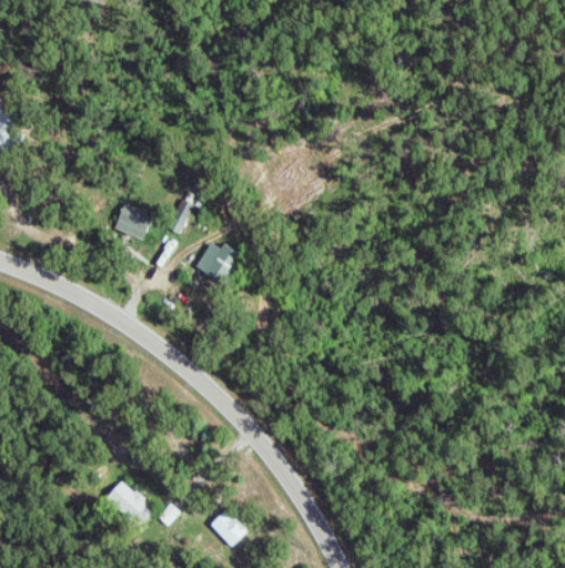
[(193,203),(180,199),(168,231),(180,235),(193,203)]
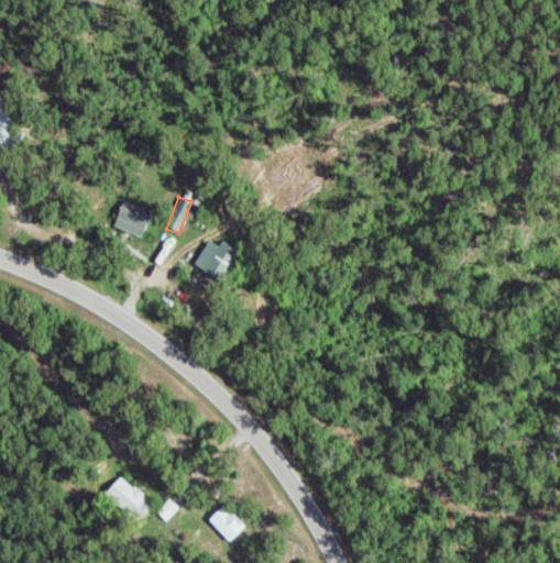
[(113,227),(142,236),(152,211),(123,201),(113,227)]
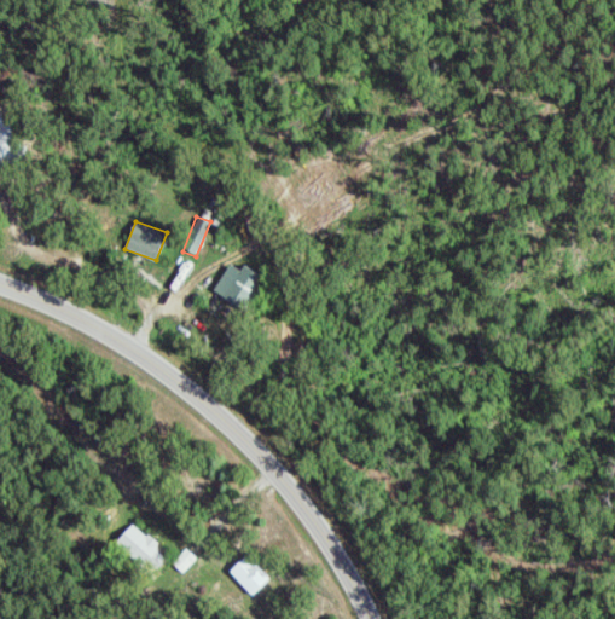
[(243,308),(264,278),(243,265),(239,271),(230,265),(213,289),(243,308)]
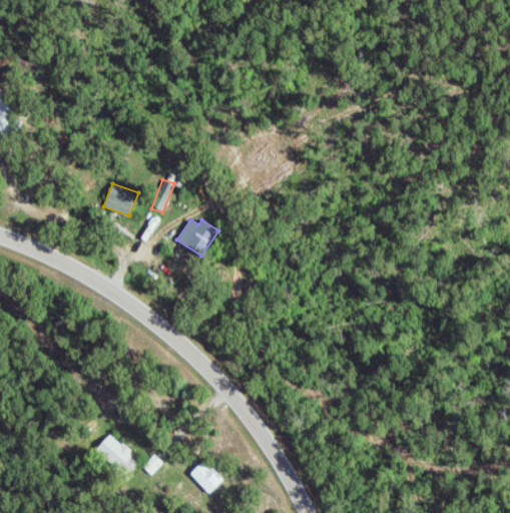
[(108,434),(96,449),(124,474),(137,460),(108,434)]
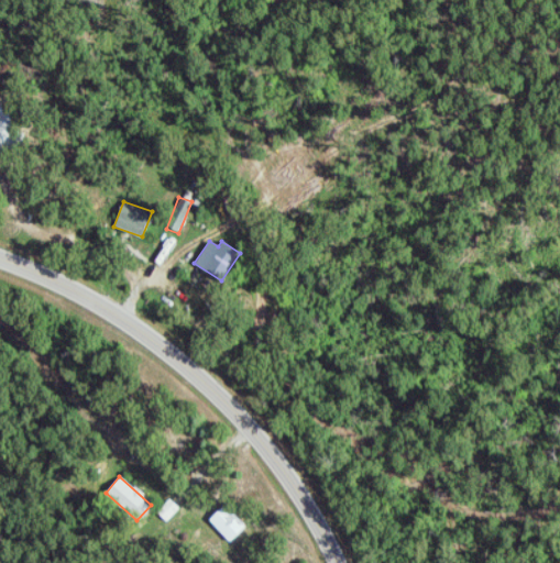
[(244,527),(224,505),(208,519),(228,541),(244,527)]
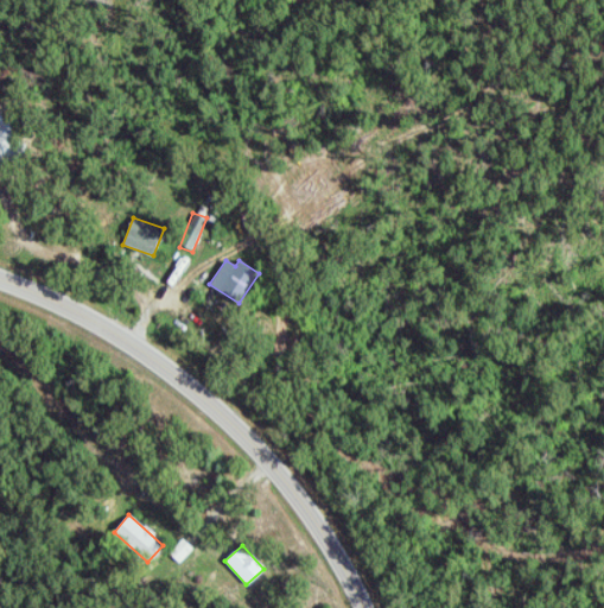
All buildings are outlined.
